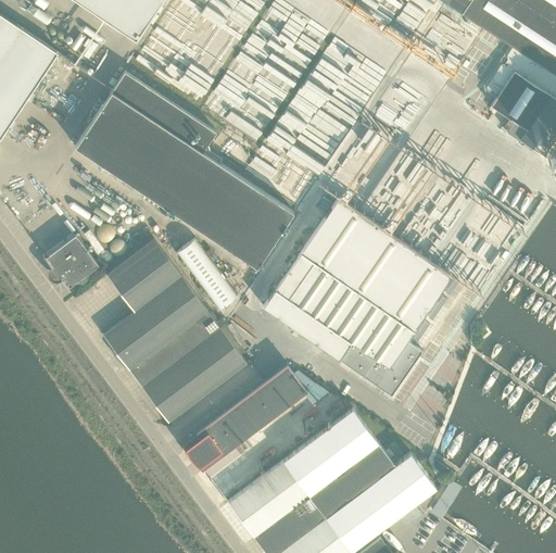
[(78,0),(135,38),(160,0),(78,0)]
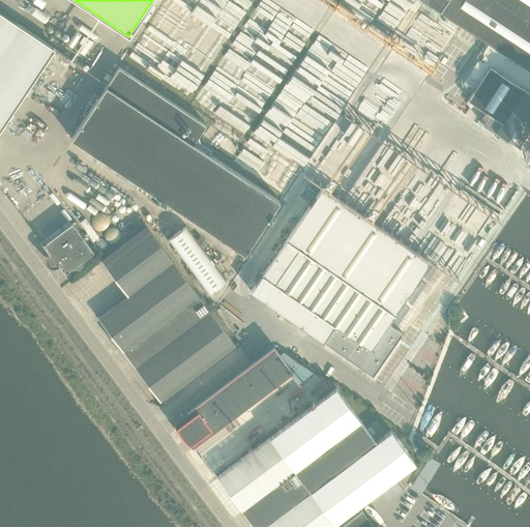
[(529,0),(420,0),(490,46),(483,54),(483,58),(481,62),(477,63),(464,84),(464,88),(473,94),(468,101),(503,124),(496,135),(519,149),(529,130),(529,0)]
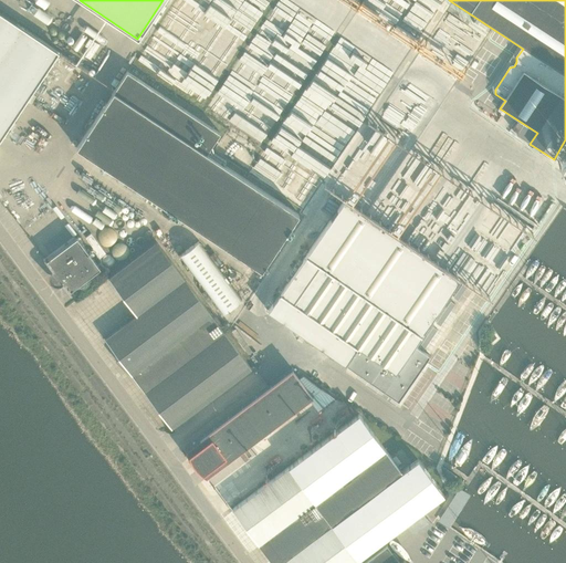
[(0,14),(0,142),(59,54),(0,14)]
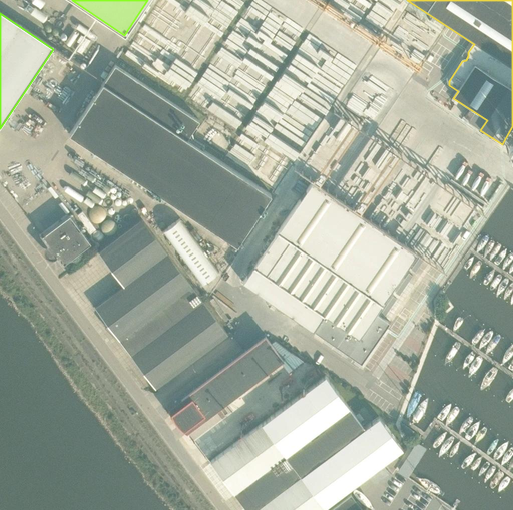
[(199,122),(115,66),(69,136),(236,246),(270,195),(187,140),(199,122)]
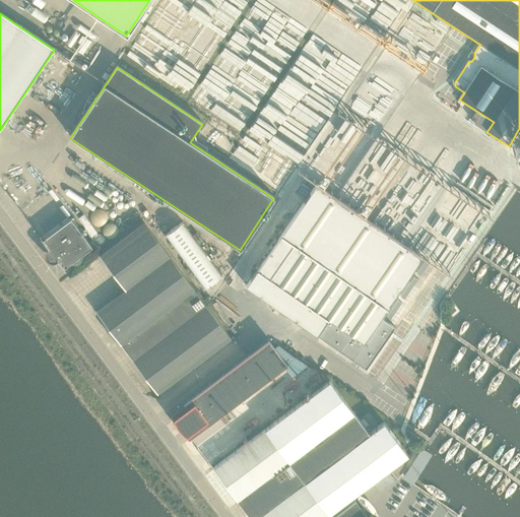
[(246,144),(243,149),(215,131),(206,145),(261,182),(270,168),(265,165),(269,159),(246,144)]
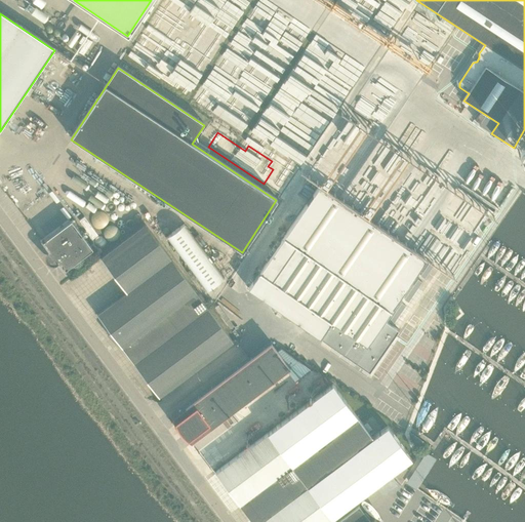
[(320,188),(248,291),(369,374),(399,332),(385,322),(428,262),(320,188)]
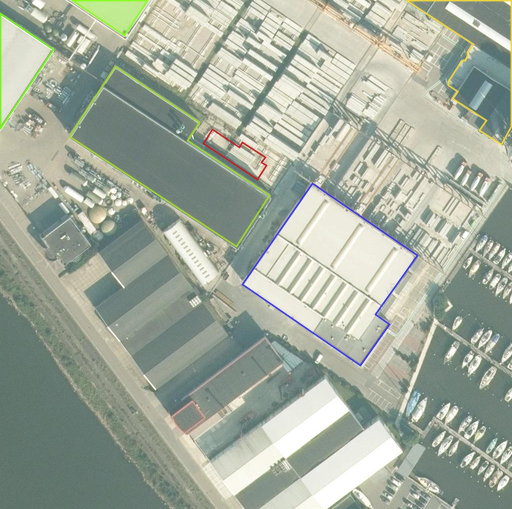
[(90,245),(69,217),(47,234),(47,233),(42,238),(41,237),(40,237),(63,267),(63,266),(68,262),(68,261),(90,245)]
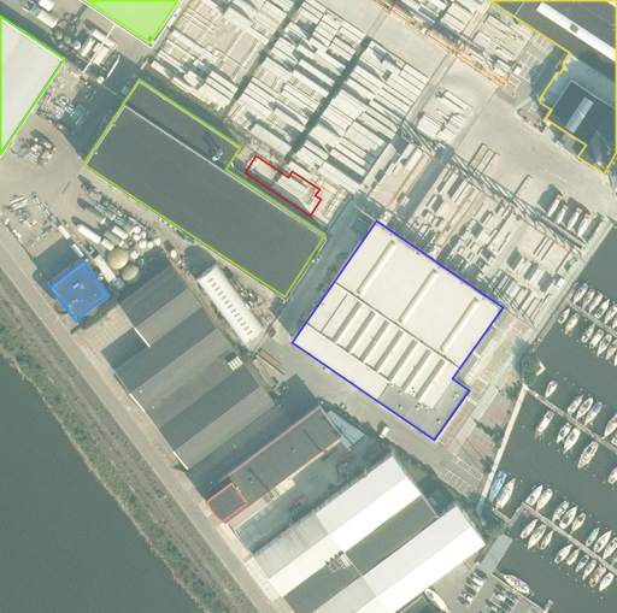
[(148,346),(113,372),(187,469),(274,404),(170,266),(118,306),(148,346)]
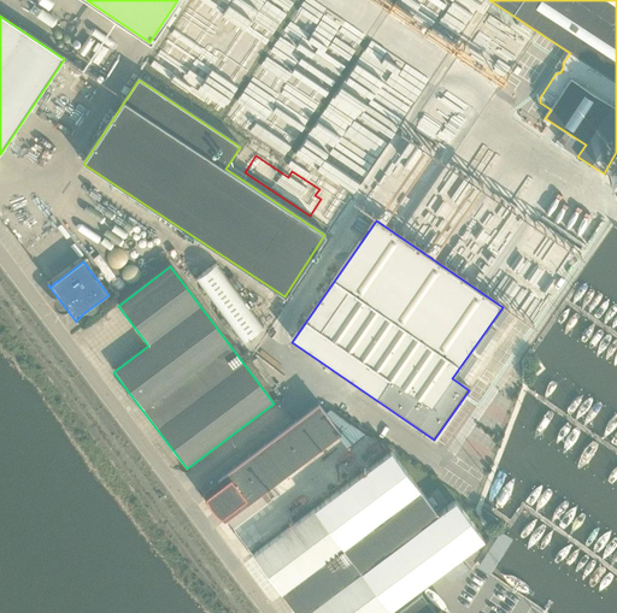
[(262,328),(216,266),(194,282),(240,343),(262,328)]
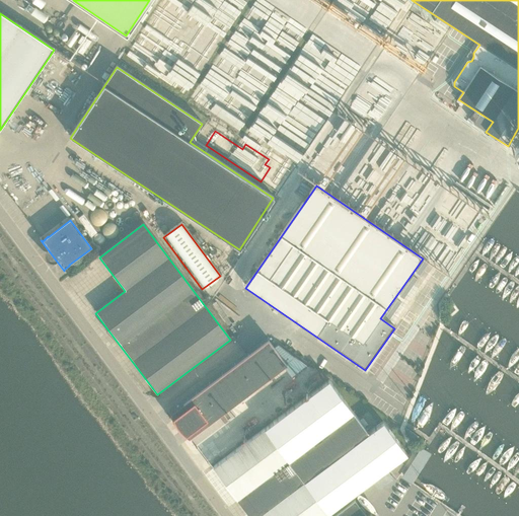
[(268,341),(169,415),(189,440),(284,368),(292,378),(306,368),(278,347),(274,350),(268,341)]
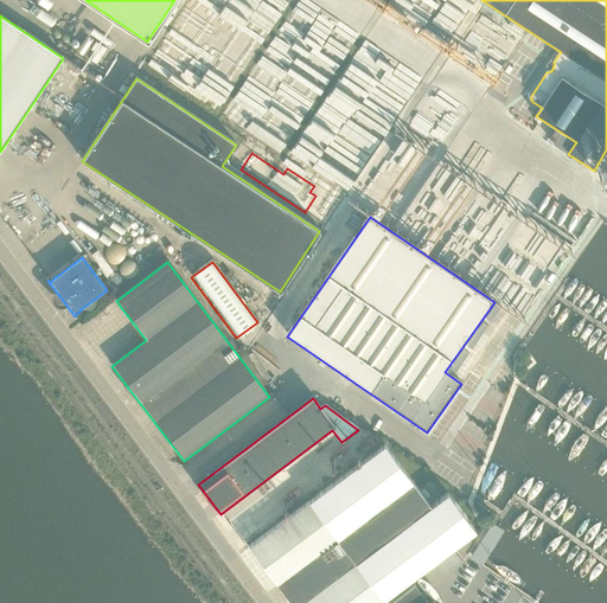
[(382,602),(383,601),(475,532),(448,495),(430,508),(384,447),(249,547),(289,602),(382,602)]
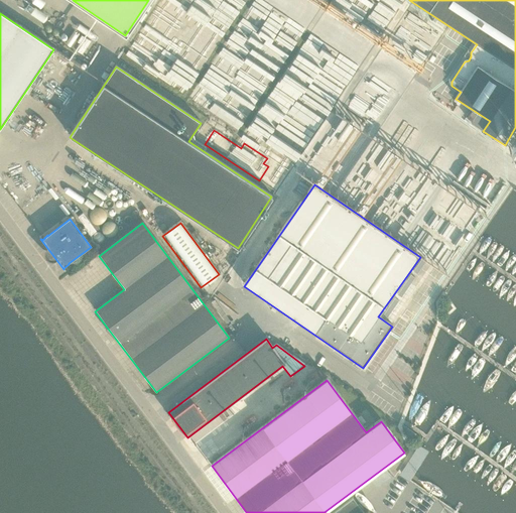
[(402,477),(409,481),(427,453),(420,449),(413,460),(417,462),(413,467),(410,465),(402,477)]
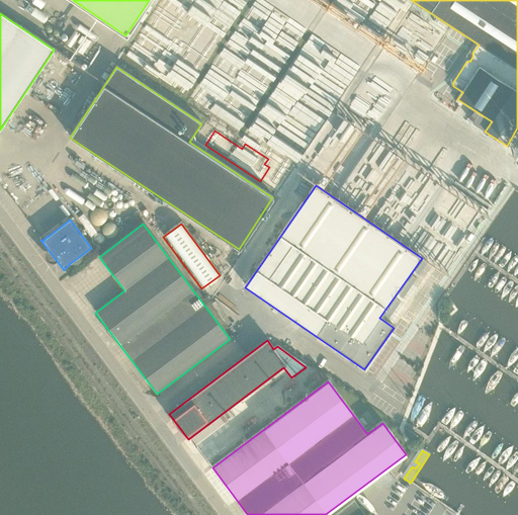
[(370,514),(369,513),(368,514),(364,514),(353,500),(333,514),(370,514)]
